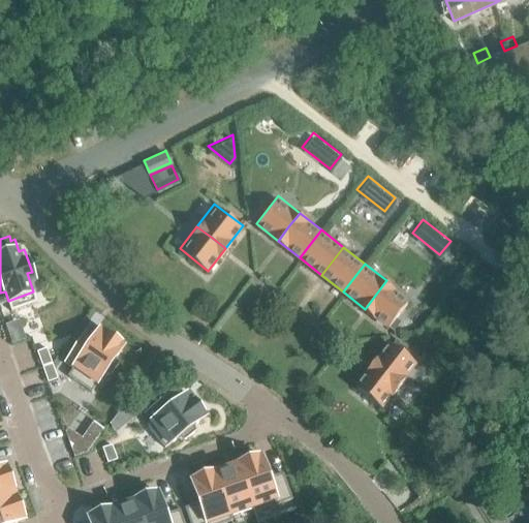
[(408,298),(386,280),(365,309),(386,326),(408,298)]
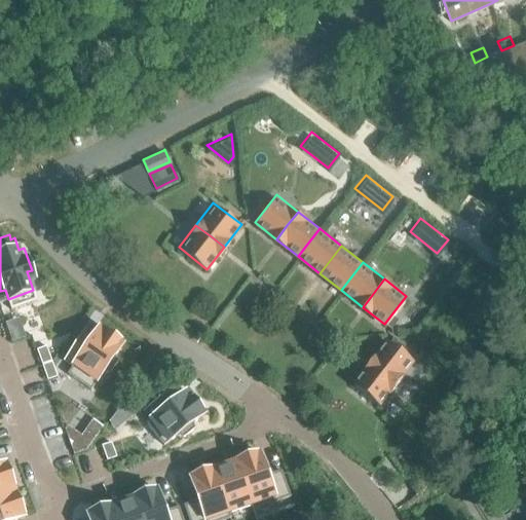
[(81,329),(64,355),(71,361),(66,368),(88,384),(102,366),(107,368),(116,356),(112,350),(120,339),(117,337),(120,333),(108,325),(106,329),(98,323),(89,335),(81,329)]
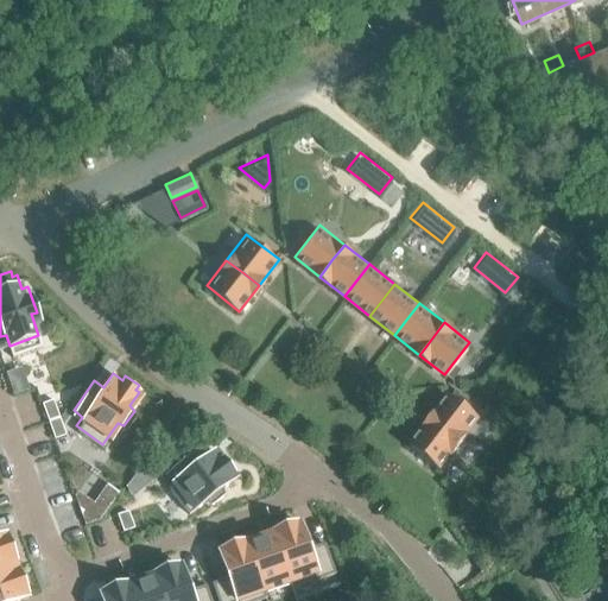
[(445,390),(426,415),(458,440),(479,415),(445,390)]
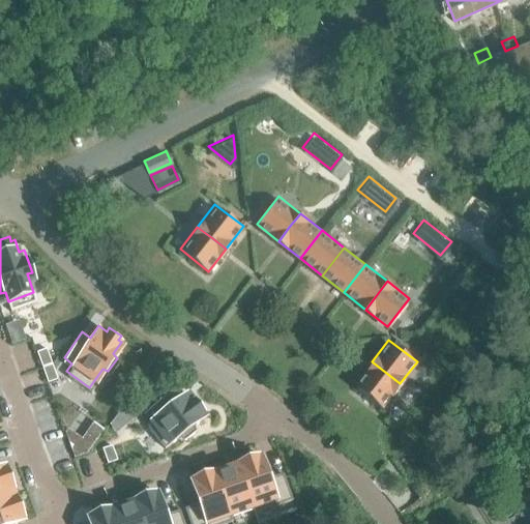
[(46,347),(37,350),(41,362),(50,359),(46,347)]
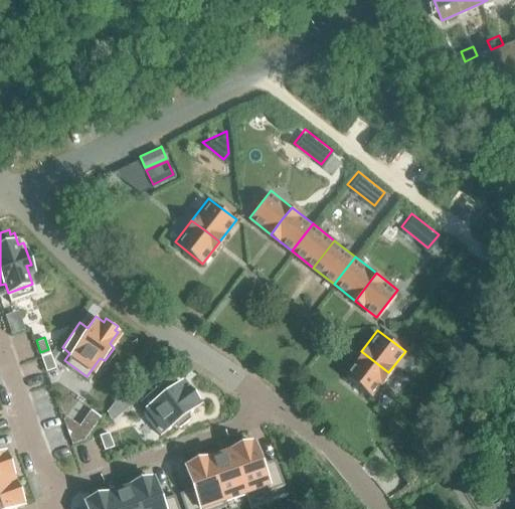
[(48,349),(40,352),(45,364),(52,361),(48,349)]
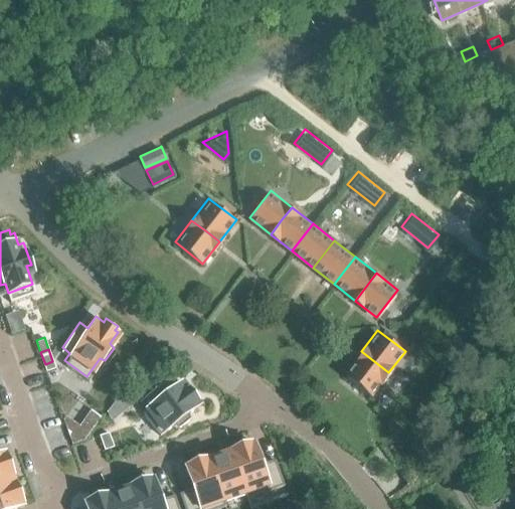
[(344,373),(371,394),(388,372),(361,351),(344,373)]
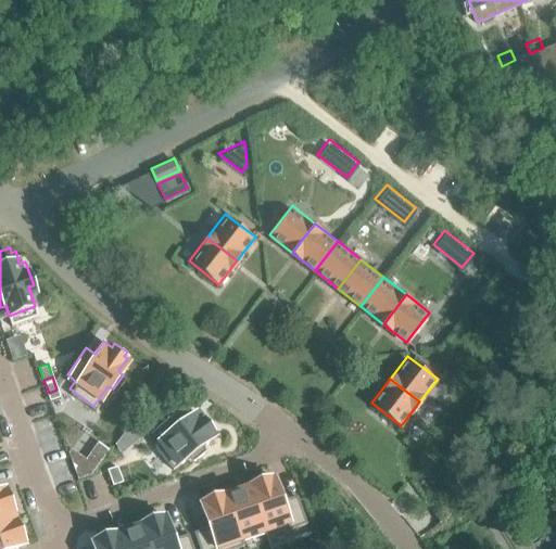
[(178,409),(151,429),(158,437),(153,441),(172,463),(186,452),(191,456),(204,446),(202,441),(214,432),(196,408),(184,417),(178,409)]
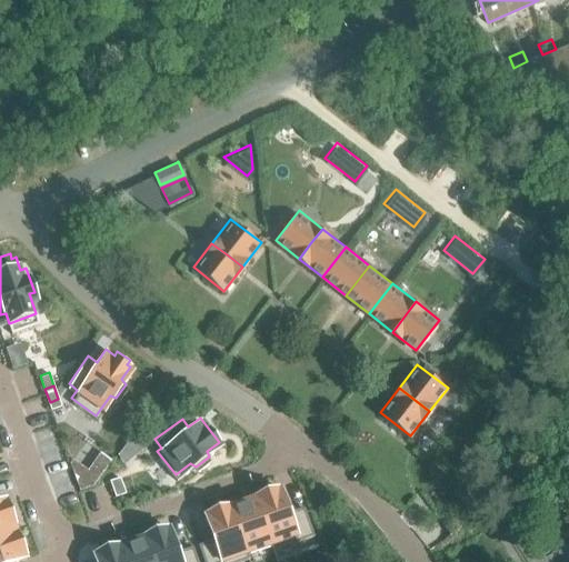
[(70,459),(80,487),(92,482),(99,473),(87,465),(72,455),(70,459)]
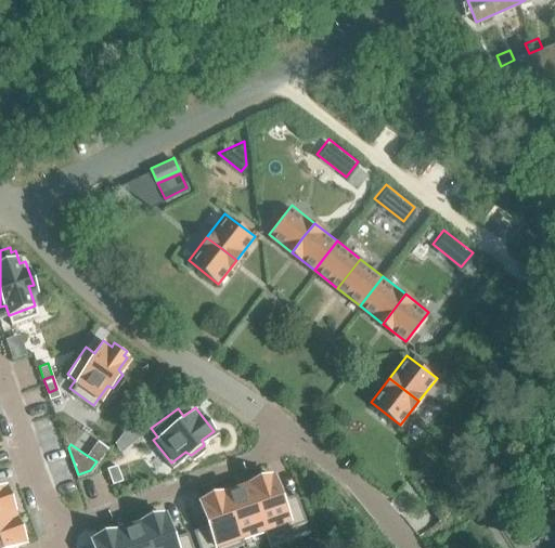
[(114,460),(106,464),(111,475),(118,473),(114,460)]
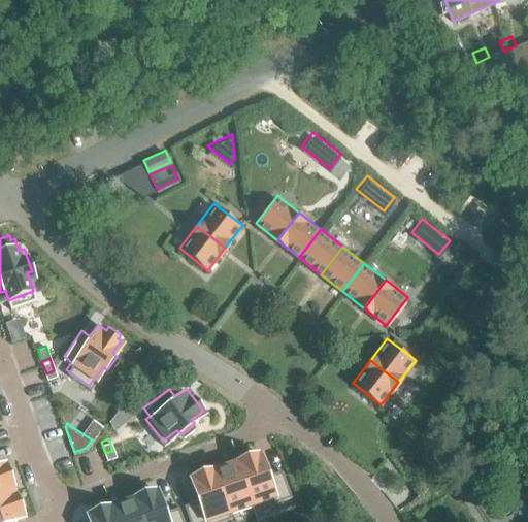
[(238,458),(236,458),(252,501),(272,494),(274,499),(290,493),(282,467),(267,472),(260,451),(256,452),(255,448),(237,454),(238,458)]
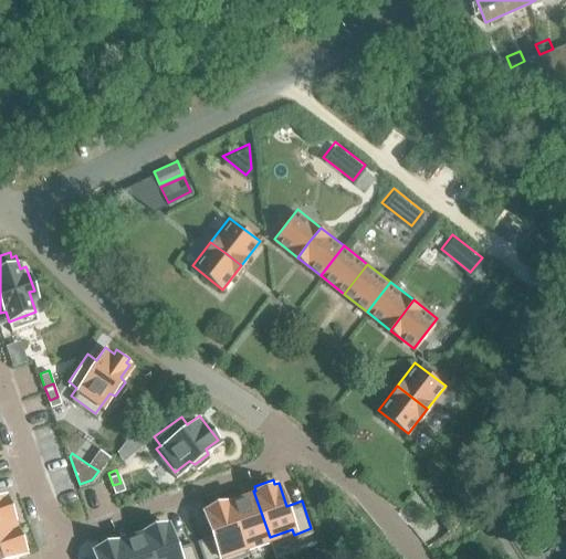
[(253,491),(228,501),(244,546),(270,537),(253,491)]
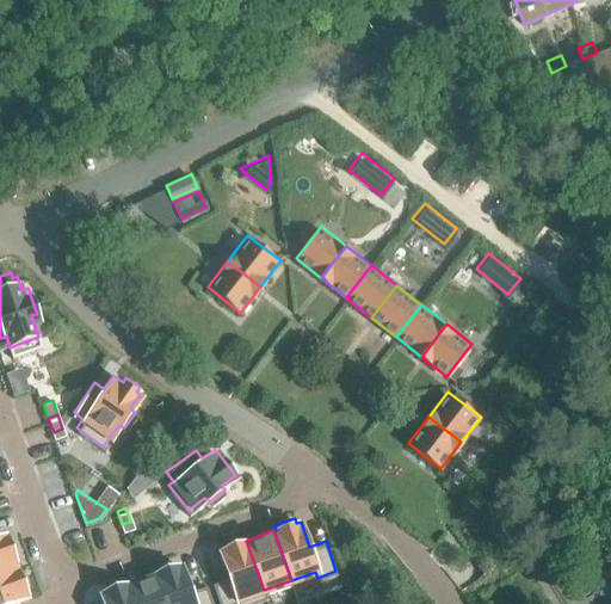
[(0,568),(16,564),(5,532),(0,534),(0,568)]
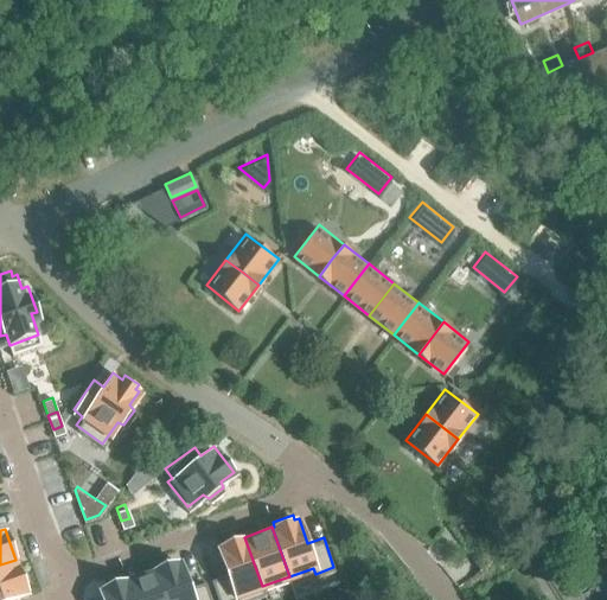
[(227,572),(211,578),(218,599),(223,599),(236,595),(236,599),(240,599),(264,592),(262,586),(244,537),(218,546),(227,572)]
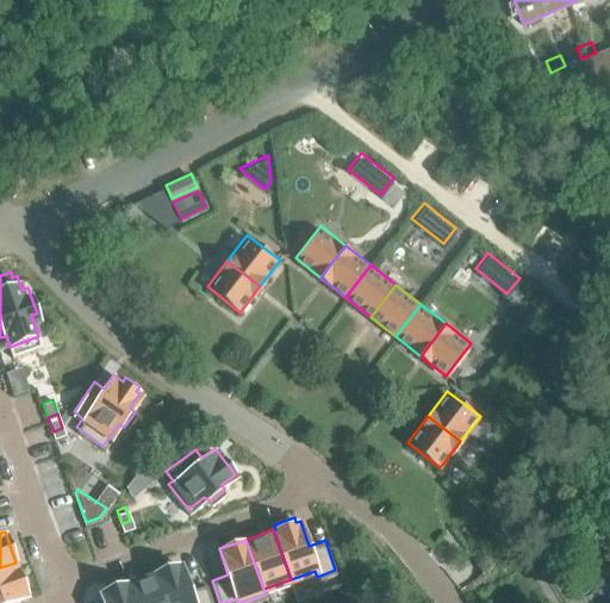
[(16,563),(0,567),(0,602),(12,602),(11,600),(26,594),(16,563)]
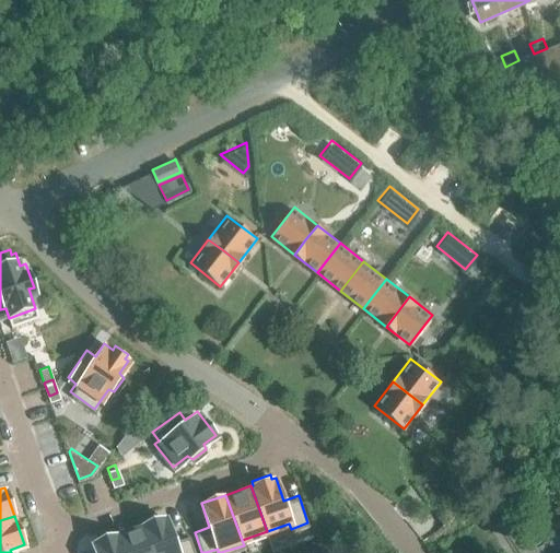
[(166,516),(141,525),(151,552),(195,552),(189,534),(174,539),(166,516)]
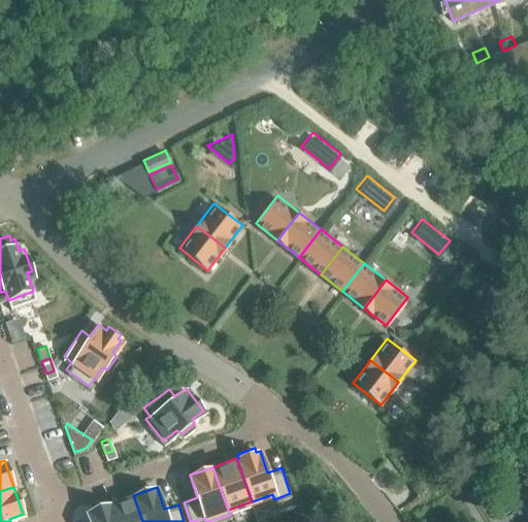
[(142,521),(133,495),(109,503),(116,521),(142,521)]
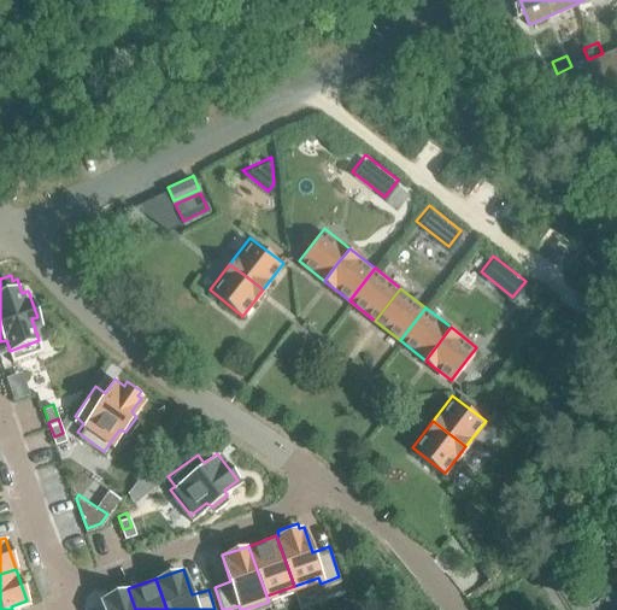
[(105,609),(135,609),(128,588),(125,590),(124,584),(104,591),(105,597),(101,598),(105,609)]
